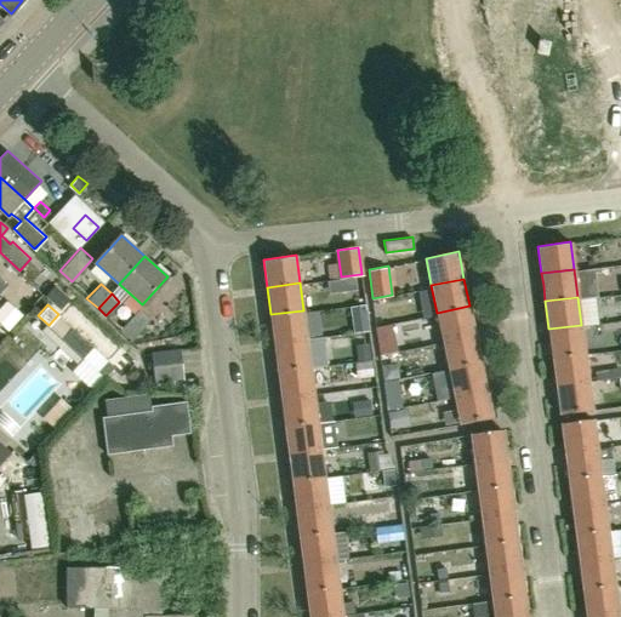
[(437,313),(443,340),(474,333),(469,306),(437,313)]
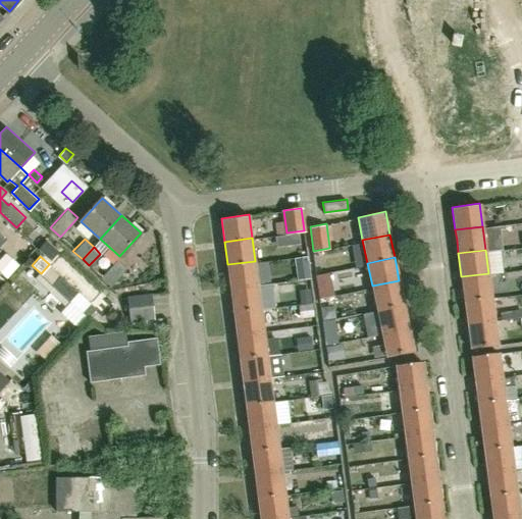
[(116,259),(101,275),(101,276),(111,286),(125,268),(116,259)]
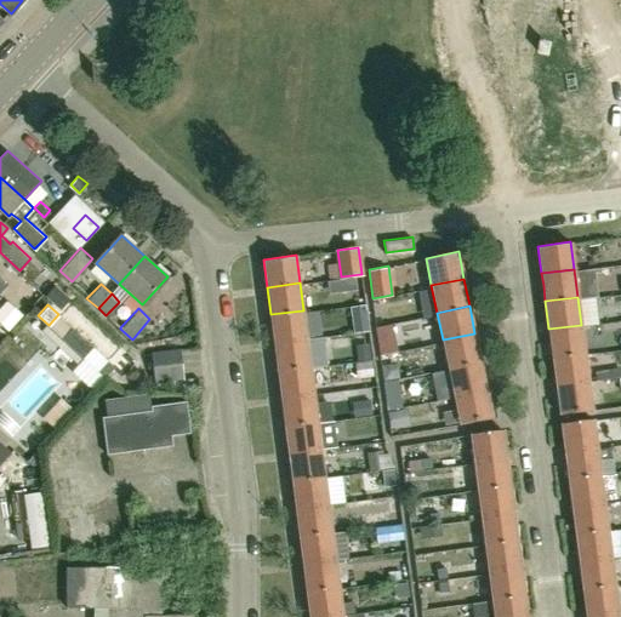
[(271,314),(274,342),(307,338),(303,310),(271,314)]
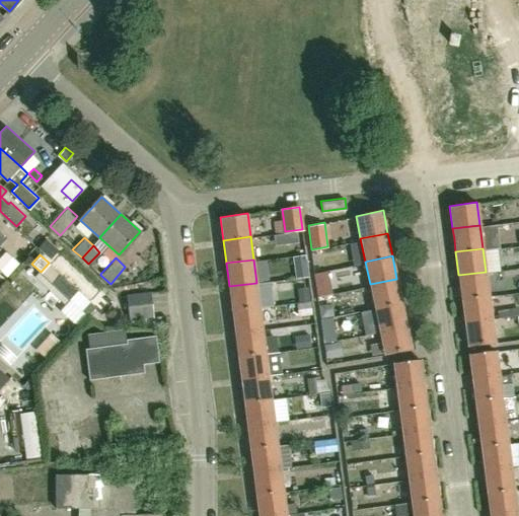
[(518,264),(497,269),(500,283),(518,280),(518,264)]
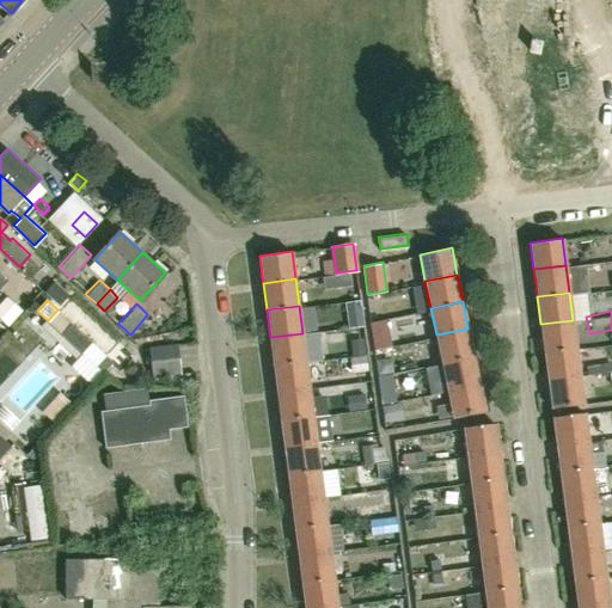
[(573,320),(540,324),(542,335),(544,351),(576,348),(573,320)]
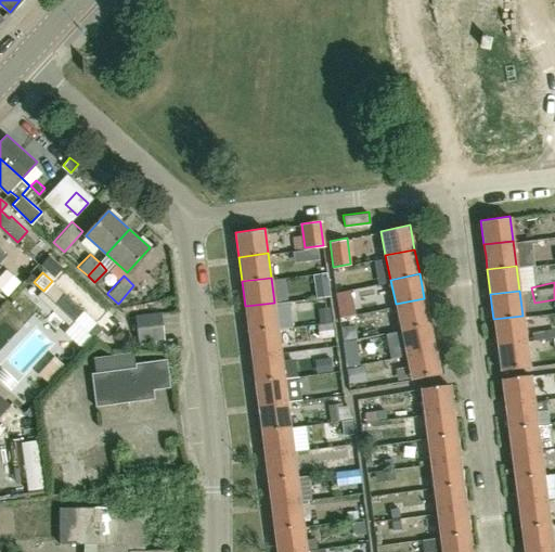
[(84,310),(64,292),(54,302),(67,313),(74,320),(78,316),(84,310)]
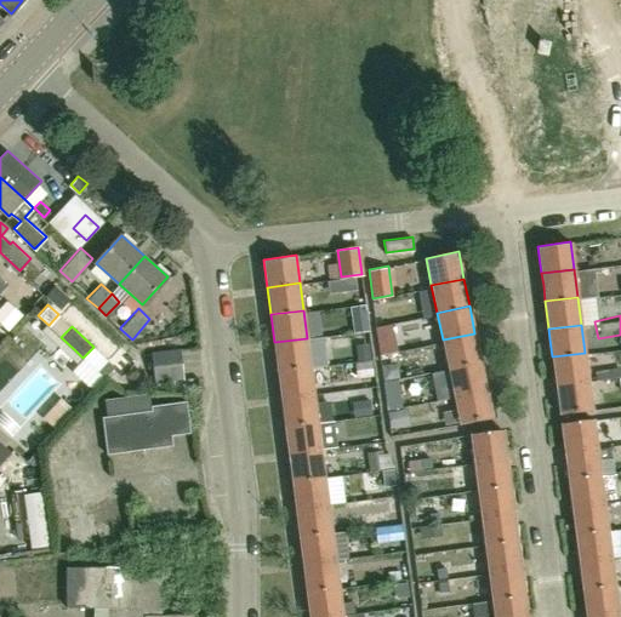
[(319,332),(320,344),(348,343),(347,331),(319,332)]
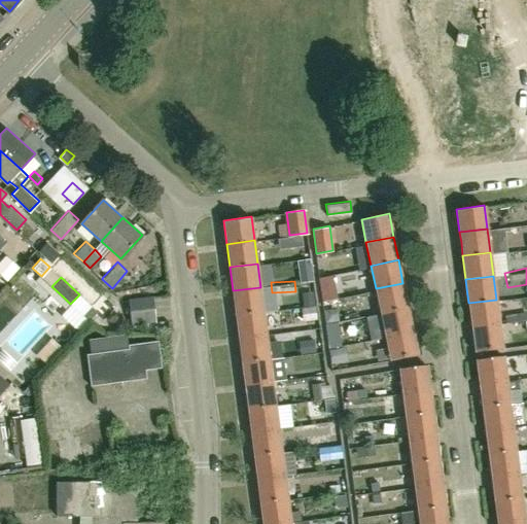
[(408,307),(402,283),(376,288),(380,312),(408,307)]
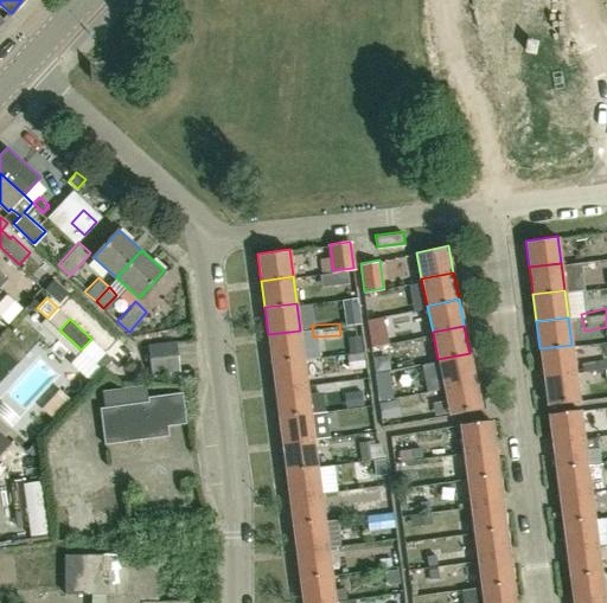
[(272,361),(304,358),(300,331),(268,334),(272,361)]
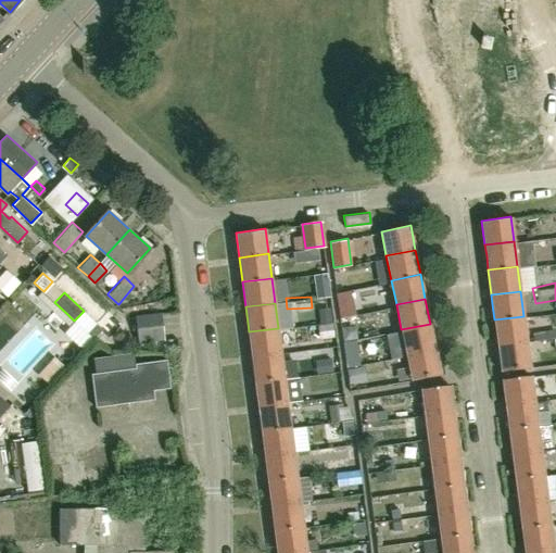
[(138,341),(164,338),(161,312),(135,314),(138,341)]
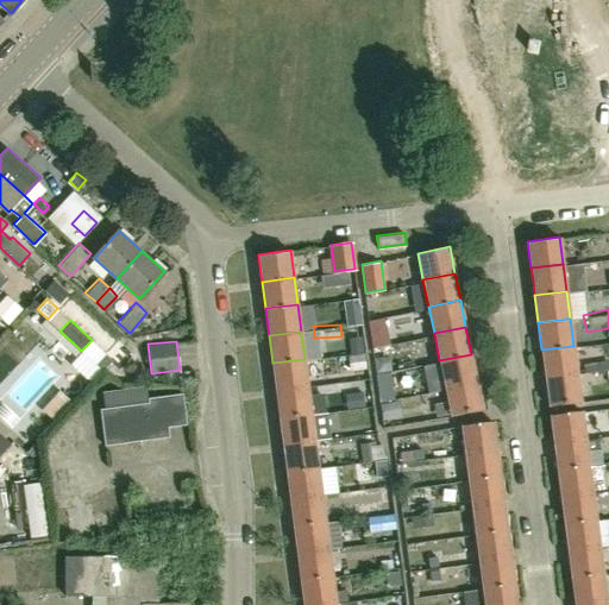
[(577,373),(573,346),(541,350),(544,367),(545,377),(577,373)]
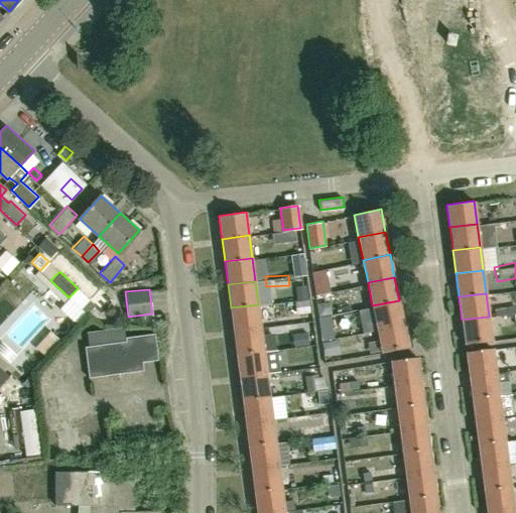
[(372,305),(377,329),(404,323),(399,300),(372,305)]
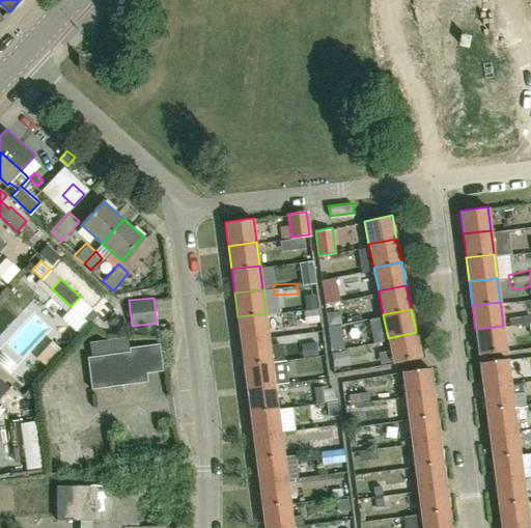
[(238,316),(241,340),(269,336),(266,313),(238,316)]
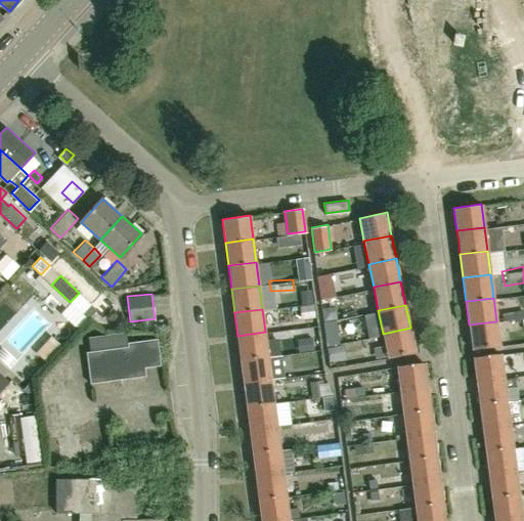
[(469,324),(472,349),(499,345),(496,321),(469,324)]
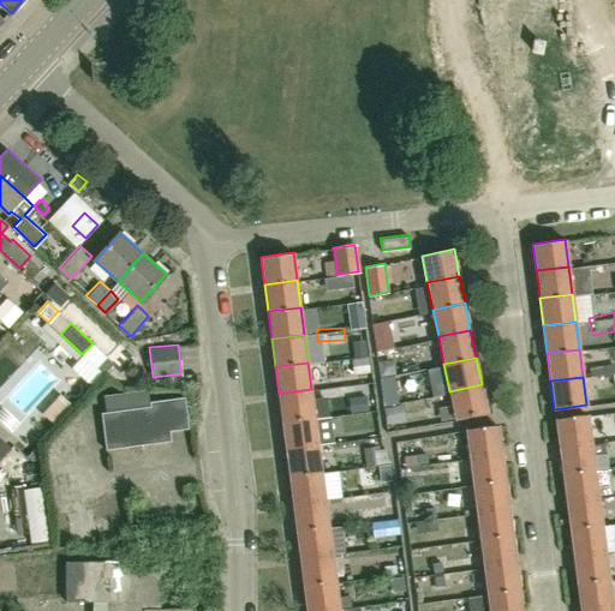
[(488,412),(482,384),(449,391),(455,419),(488,412)]
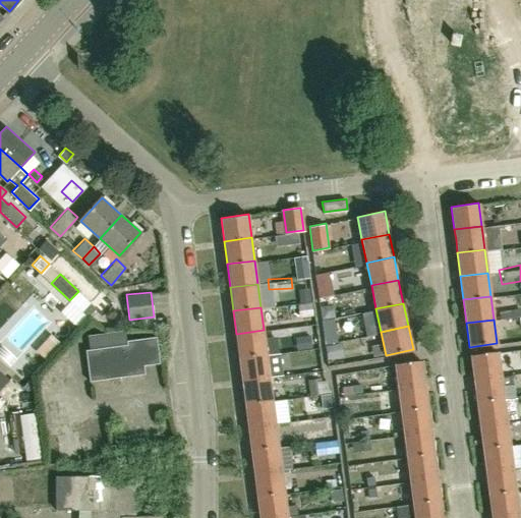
[(239,357),(267,353),(264,330),(236,334),(239,357)]
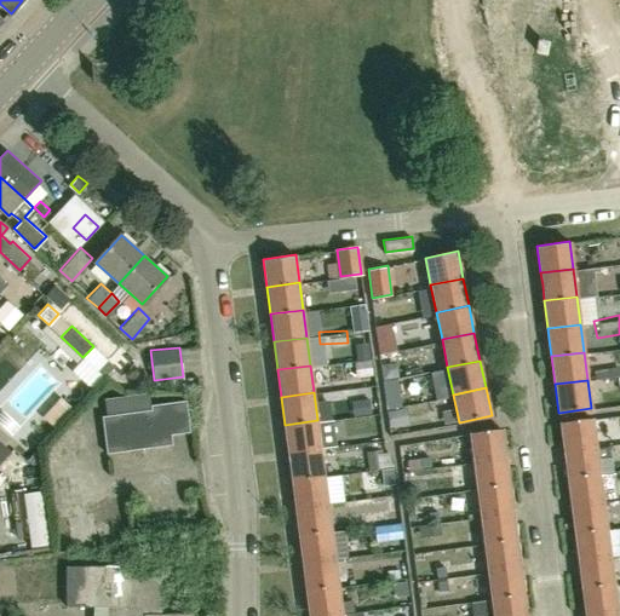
[(102,415),(107,452),(172,443),(171,433),(190,431),(185,399),(150,403),(151,408),(102,415)]
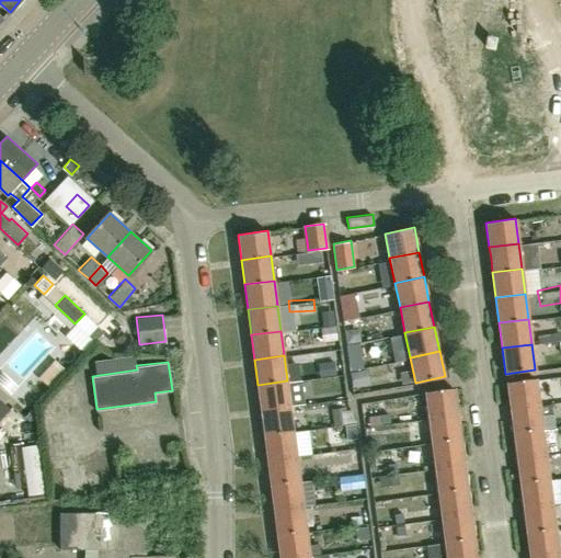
[(539,403),(536,378),(506,382),(510,407),(539,403)]
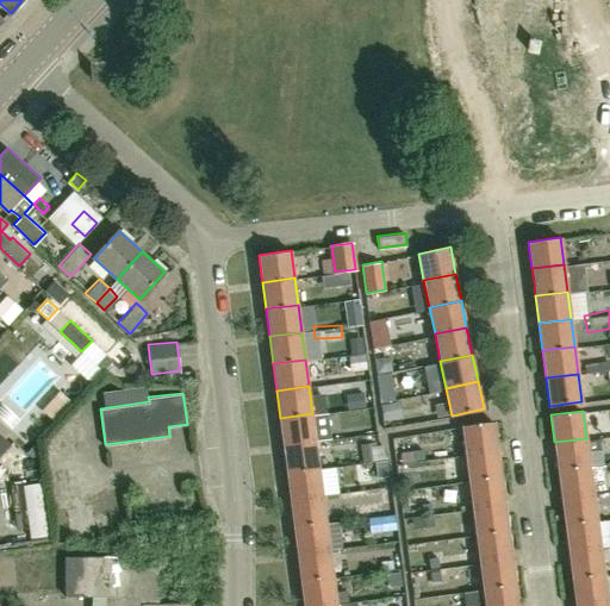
[(312,413),(280,418),(284,444),(316,441),(312,413)]
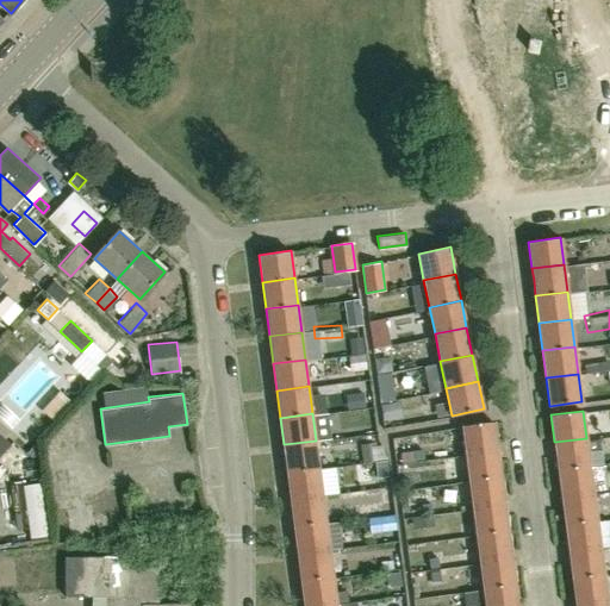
[(498,449),(495,422),(462,425),(466,453),(498,449)]
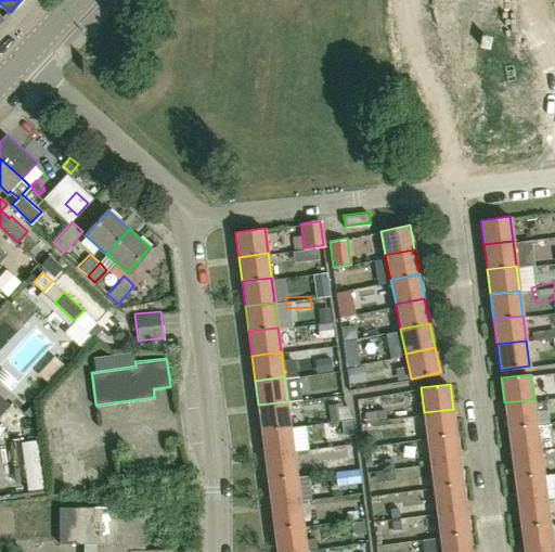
[(299,408),(324,405),(323,394),(297,397),(299,408)]
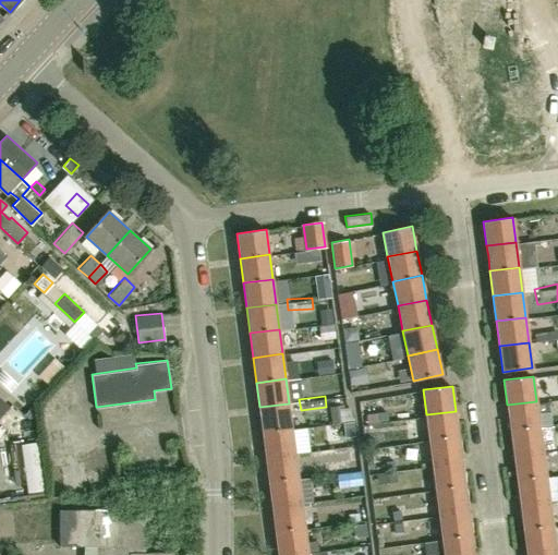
[(540,426),(536,401),(507,405),(508,414),(510,430),(540,426)]
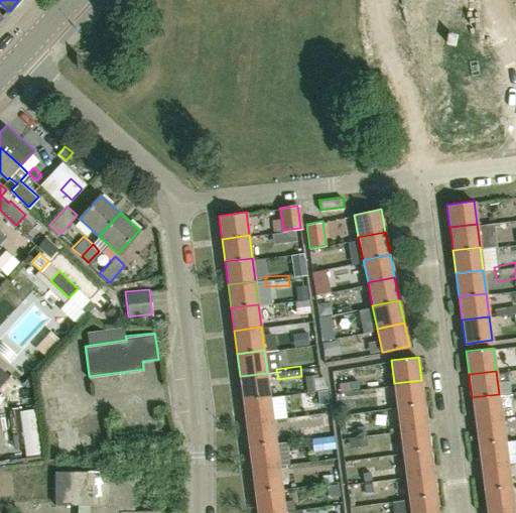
[(267,373),(240,376),(243,399),(270,396),(267,373)]
